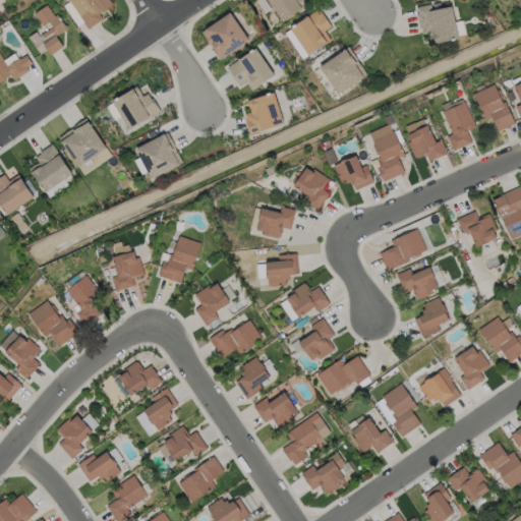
[(108,0),(112,5),(108,8),(108,10),(104,13),(103,12),(99,15),(103,20),(88,31),(83,24),(84,24),(83,22),(77,27),(63,6),(69,2),(67,0),(108,0)]
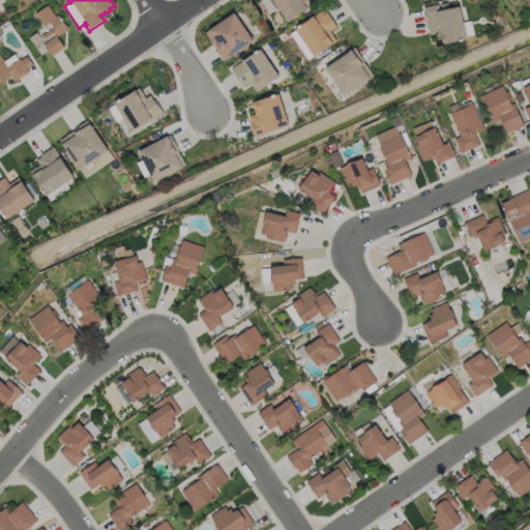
[(316,0),(317,1),(305,8),(285,22),(269,0),(316,0)]
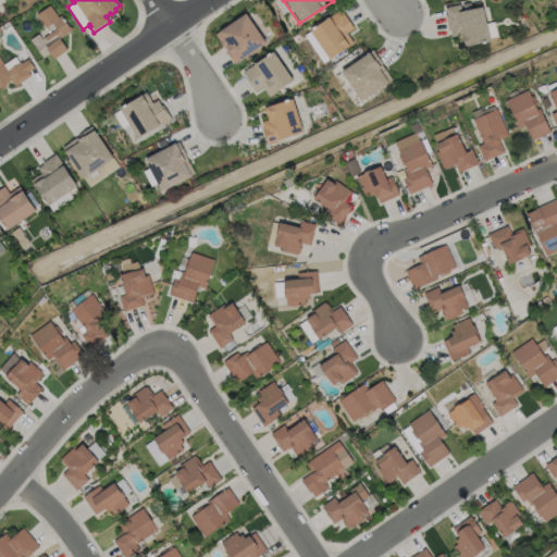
[(470,2),(471,10),(474,9),(473,2),(479,1),(480,7),(482,7),(486,23),(494,21),(497,37),(489,38),(490,41),(467,46),(467,47),(459,48),(457,40),(458,40),(457,36),(450,37),(449,31),(447,31),(444,15),(446,15),(445,8),(459,5),(460,12),(463,11),(461,4),(470,2)]
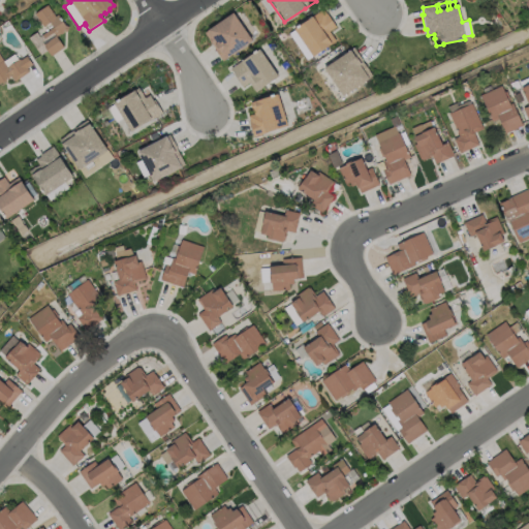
[(48,6),(55,17),(57,14),(65,26),(68,28),(66,32),(63,31),(63,33),(61,35),(59,34),(56,37),(64,48),(51,57),(47,51),(40,55),(29,38),(36,33),(39,38),(54,28),(50,23),(43,27),(35,14),(48,6)]
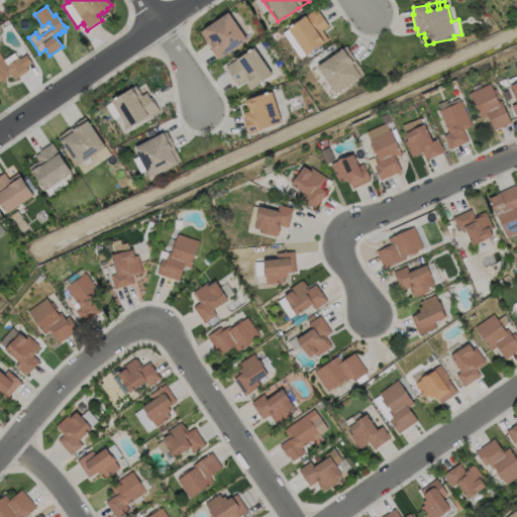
[(314,9),(318,15),(318,14),(326,26),(320,31),(326,40),(304,56),(286,29),(314,9)]
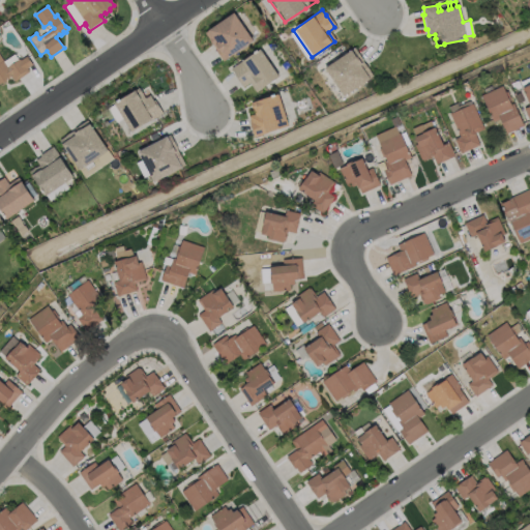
[(251,40),(221,61),(212,49),(212,48),(202,33),(232,12),(251,40)]
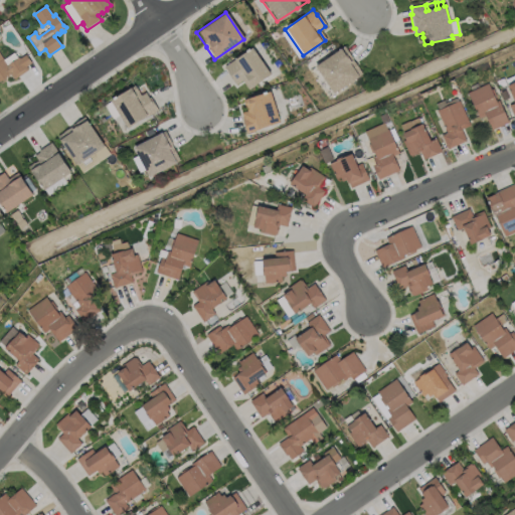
[(270,74),(247,90),(241,79),(234,84),(223,66),(251,47),(270,74)]
